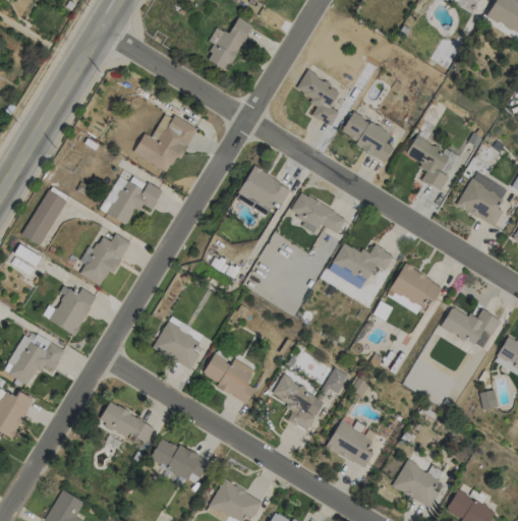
[(517,0),(516,0),(496,0),(488,15),(517,31),(517,0)]
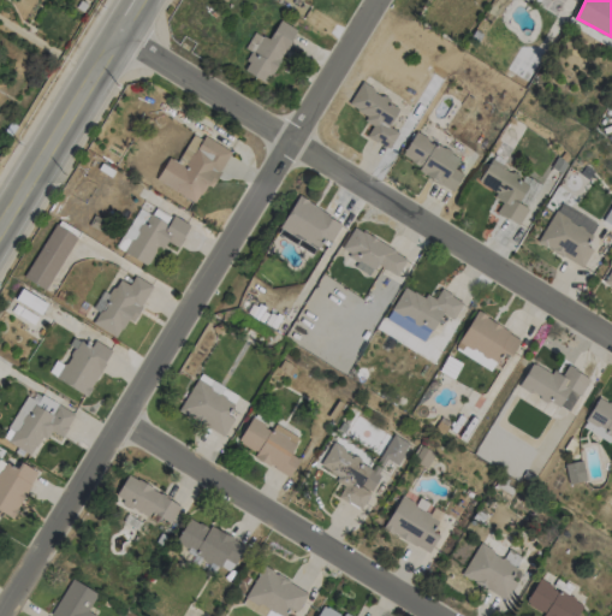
[(256,31),(248,49),(255,53),(245,70),(271,83),(298,29),(281,21),(272,40),(256,31)]
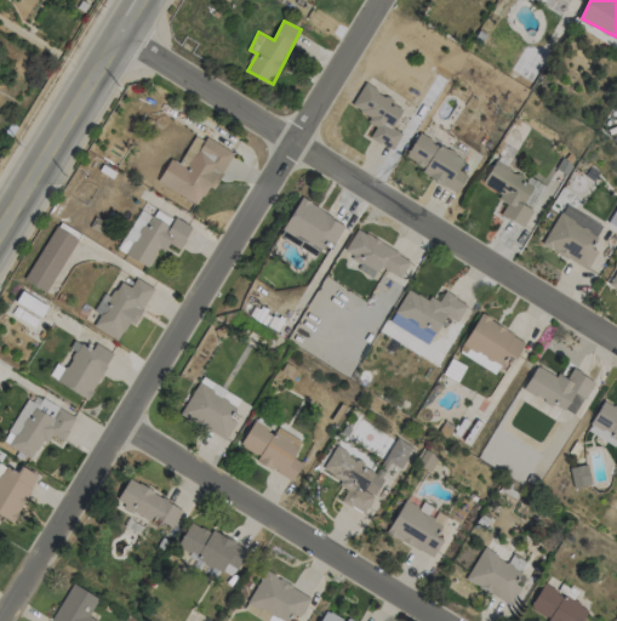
[(372,138),(395,151),(404,132),(394,127),(406,106),(365,85),(353,109),(380,123),(372,138)]
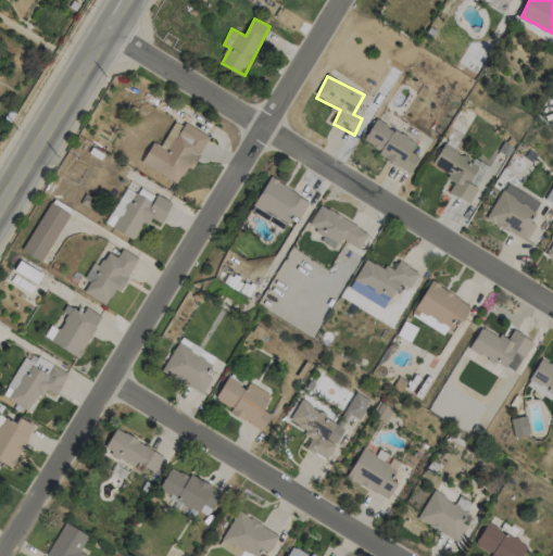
[(143,164),(179,182),(188,166),(195,169),(211,137),(177,119),(163,147),(154,141),(143,164)]
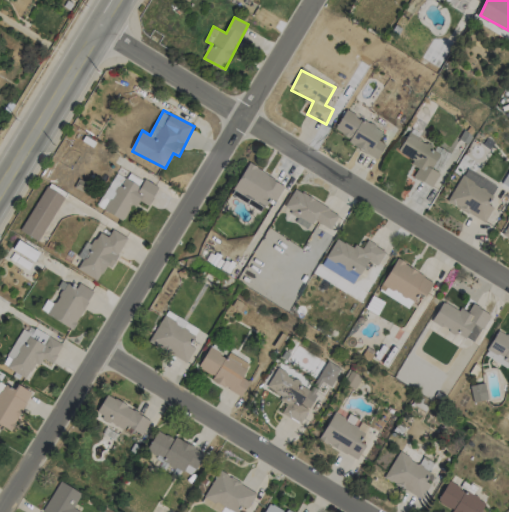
[(381,157),(387,144),(380,140),(385,129),(346,110),(335,134),(381,157)]
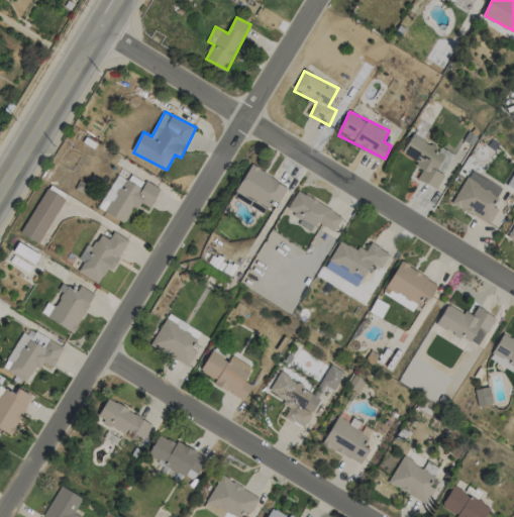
[(419,179),(438,189),(445,175),(438,171),(447,152),(413,135),(403,156),(425,167),(419,179)]
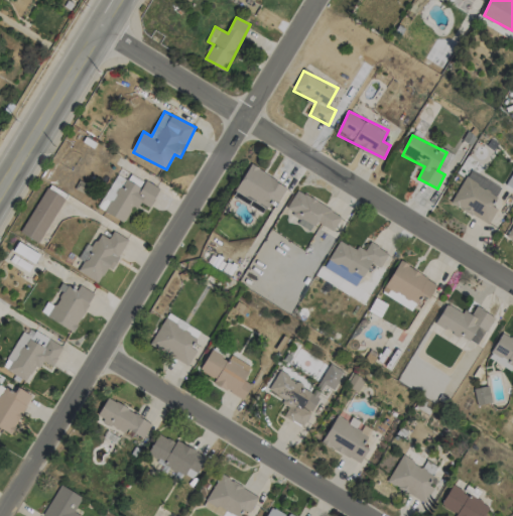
[(280,203),(289,186),(252,164),(237,190),(268,209),(273,199),(280,203)]
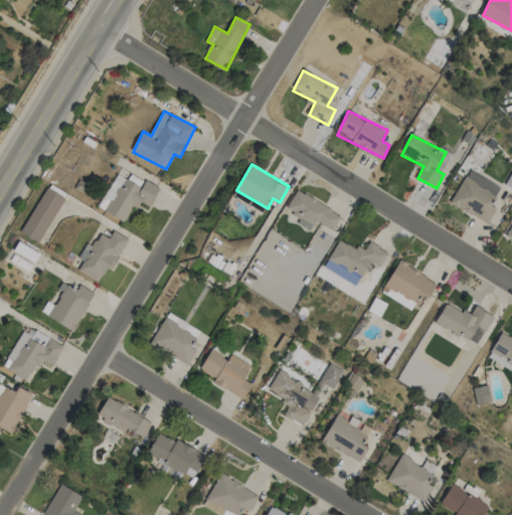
[(491,223),(498,207),(493,205),(502,186),(469,170),(452,204),(491,223)]
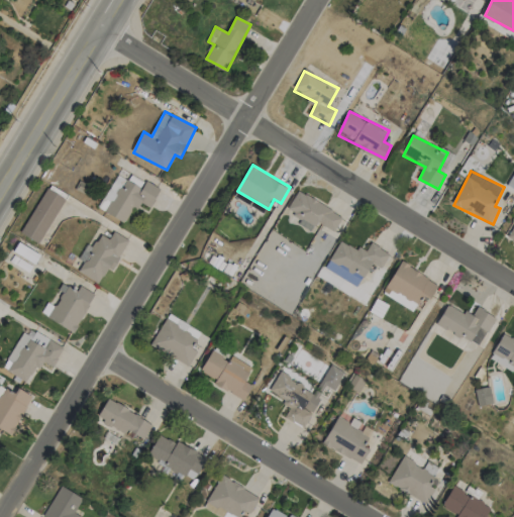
[(162,187),(147,180),(144,187),(117,176),(101,210),(129,222),(138,201),(152,207),(162,187)]
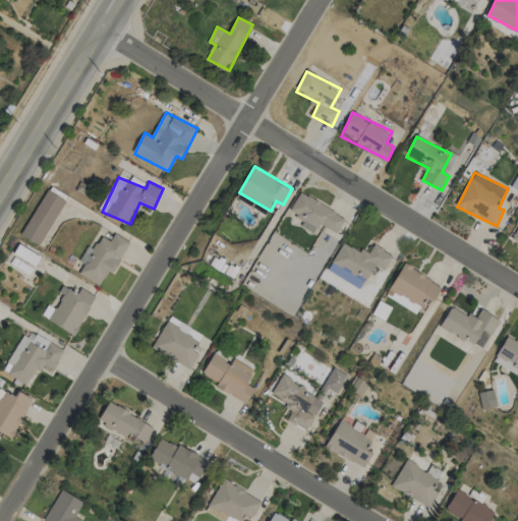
[(67,200),(49,189),(22,234),(41,245),(67,200)]
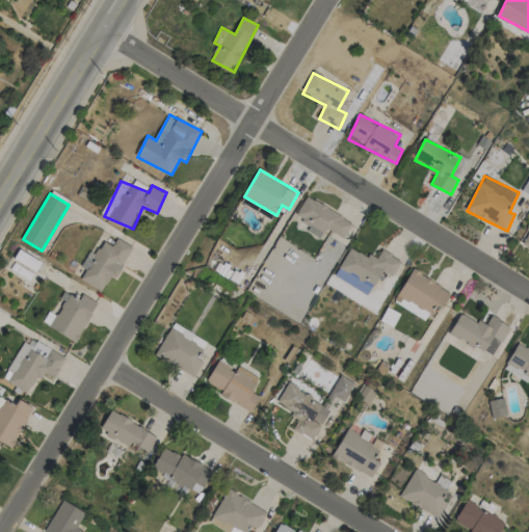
[(297,217),(312,224),(309,232),(322,238),(326,229),(346,238),(354,220),(307,197),(297,217)]
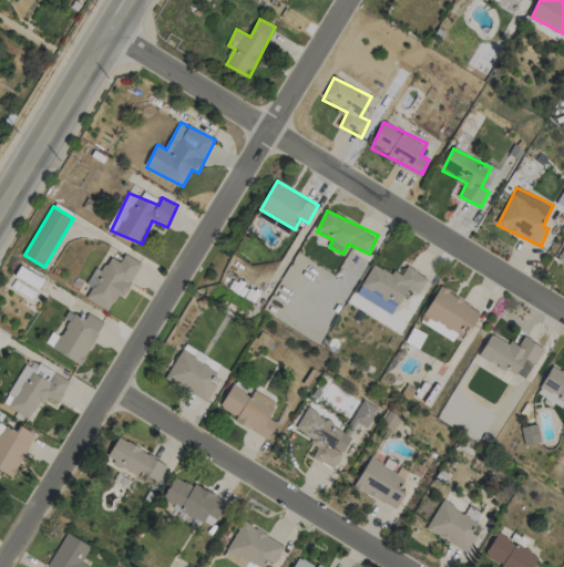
[(143,263),(126,255),(122,263),(110,257),(90,300),(111,310),(119,294),(126,297),(143,263)]
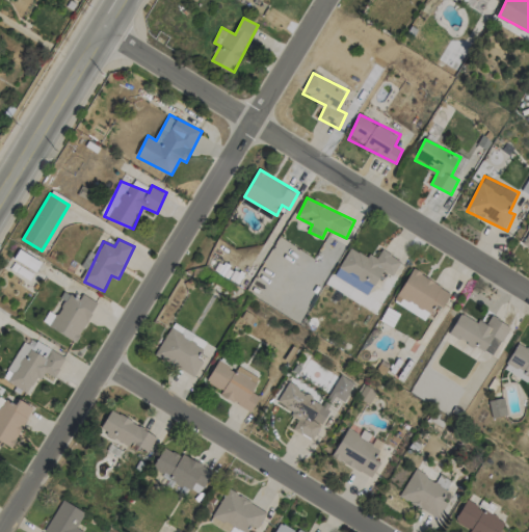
[(16,259),(37,271),(43,262),(21,249),(16,259)]
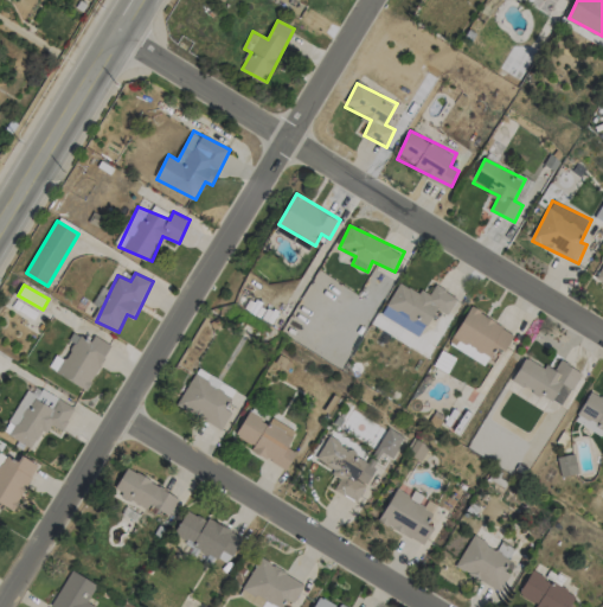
[(517,333),(472,307),(450,345),(486,365),(496,346),(506,351),(517,333)]
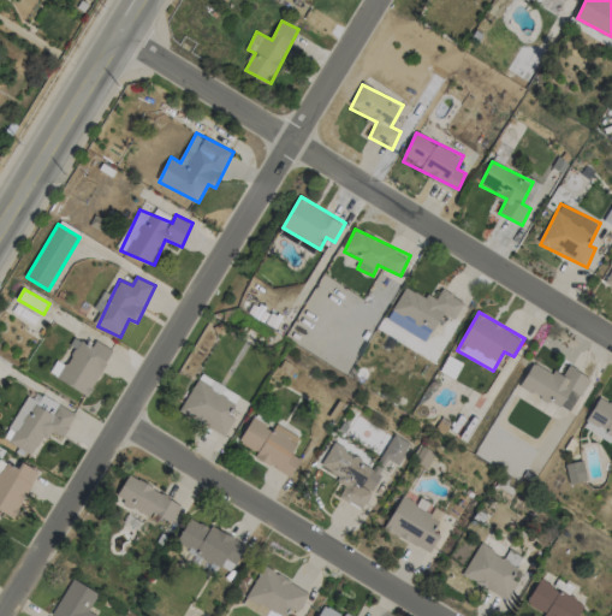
[(59,381),(93,396),(113,348),(96,341),(94,347),(77,339),(59,381)]
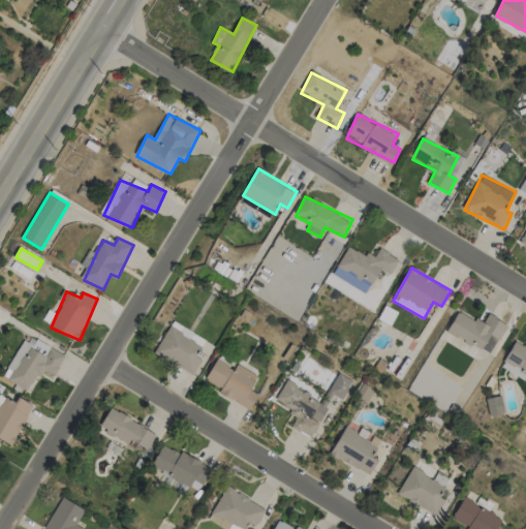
[(449,332),(492,355),(508,324),(489,314),(484,323),(459,311),(449,332)]
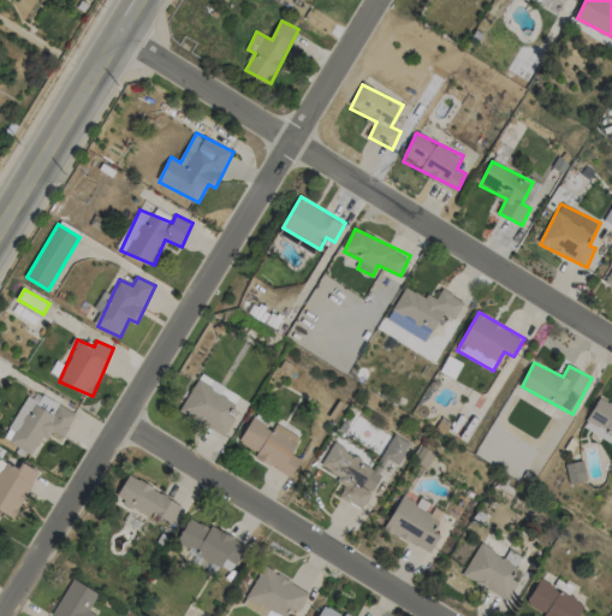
[(241,396),(205,375),(201,381),(237,401),(241,396)]
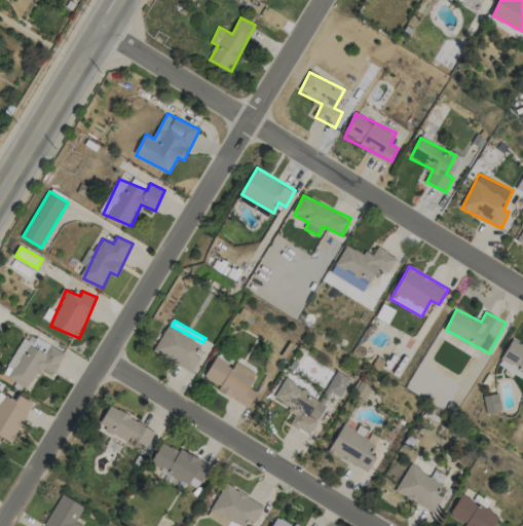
[(155,351),(194,372),(202,357),(197,353),(202,343),(169,326),(155,351)]
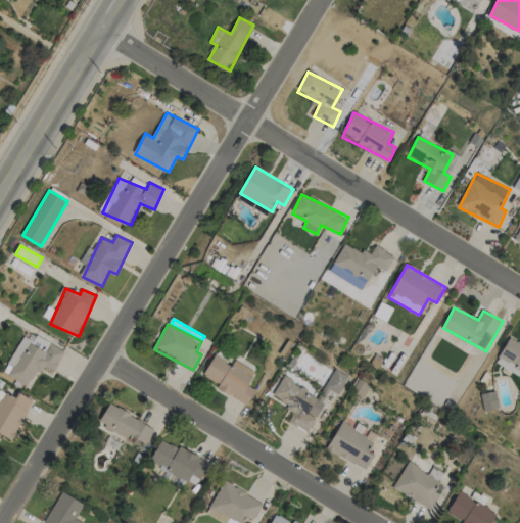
[(55,371),(65,351),(27,331),(5,373),(31,386),(42,365),(55,371)]
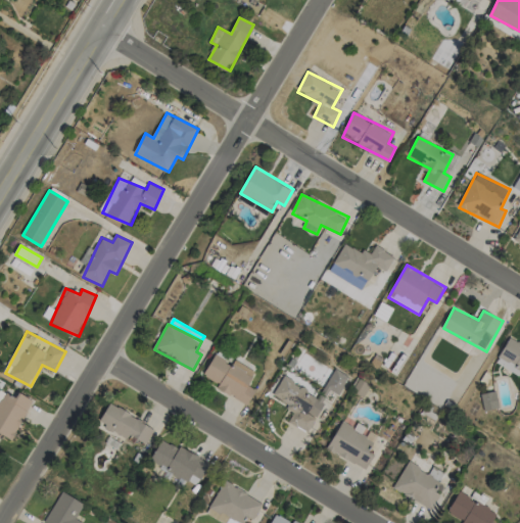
[(497,363),(519,375),(519,339),(512,335),(497,363)]
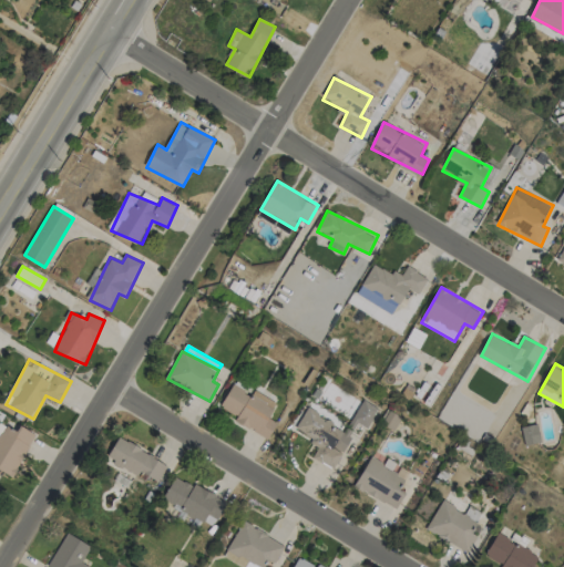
[(270,439),(278,422),(270,419),(278,402),(255,391),(254,394),(233,384),(222,408),(239,416),(236,422),(270,439)]
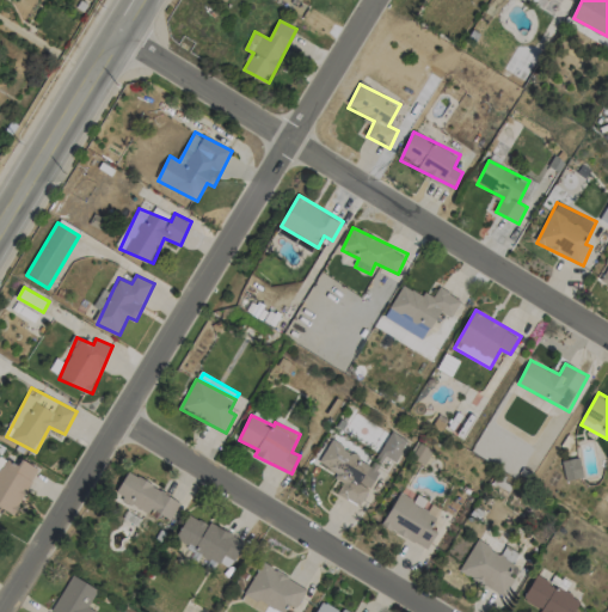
[(361,507),(387,457),(398,463),(410,440),(392,432),(375,464),(332,441),(319,465),(347,479),(338,495),(361,507)]
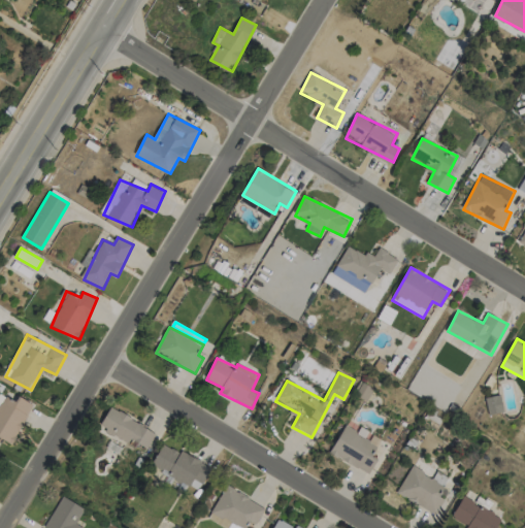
[(0,436),(13,443),(35,404),(20,396),(17,401),(0,392),(0,436)]
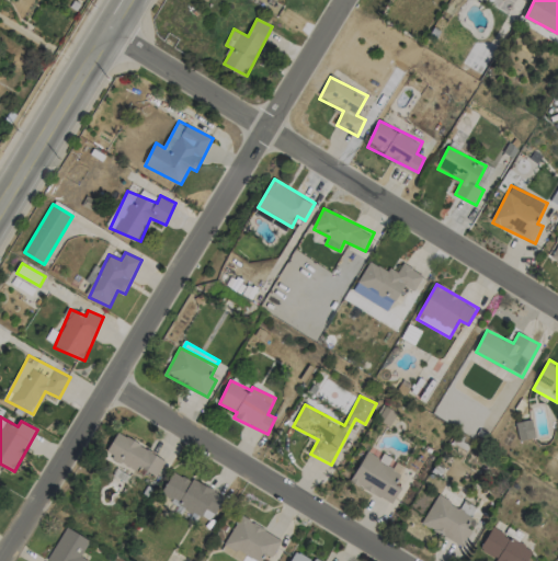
[(521,441),(536,437),(533,420),(517,422),(521,441)]
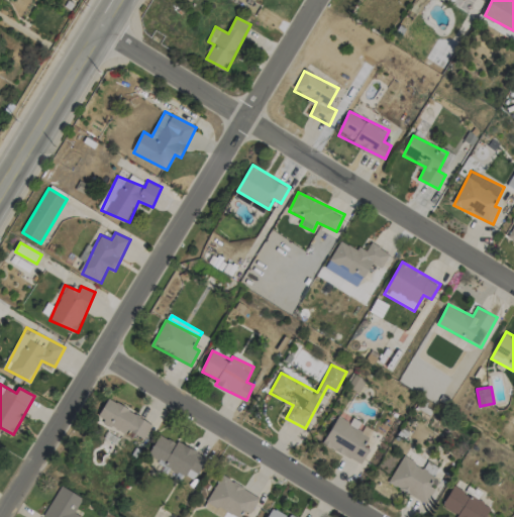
[(98,418),(128,434),(130,431),(145,439),(155,422),(108,399),(98,418)]
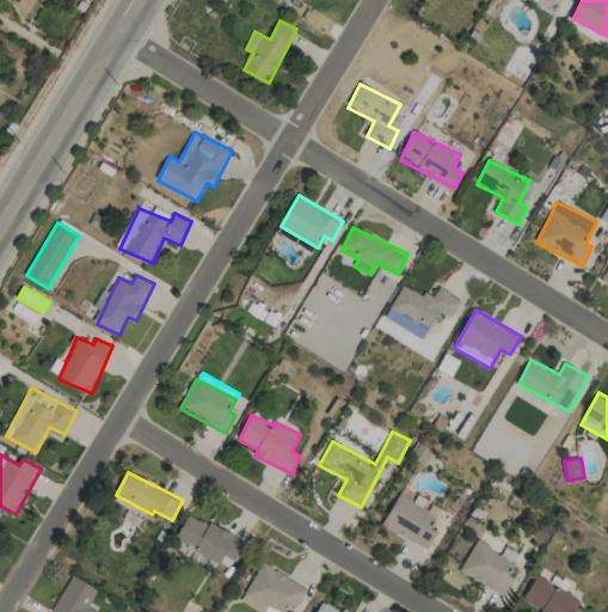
[(384,525),(429,550),(438,532),(430,527),(437,515),(400,494),(384,525)]
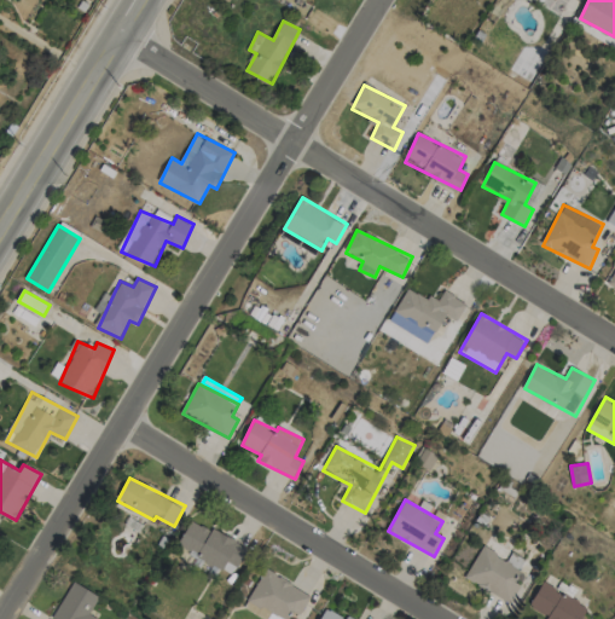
[(248,549),(193,518),(179,544),(233,576),(248,549)]
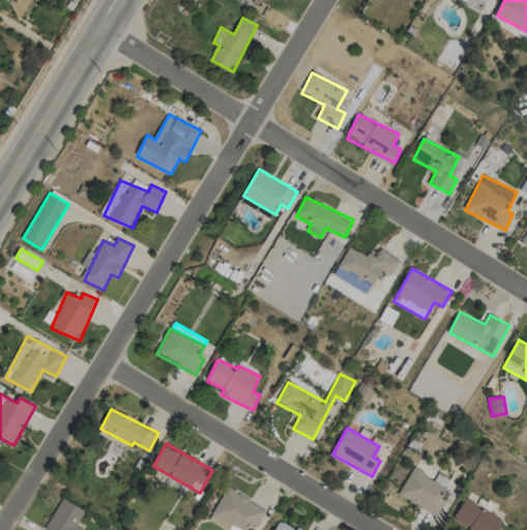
[(244,529),(247,529),(252,524),(258,527),(268,509),(228,488),(214,513),(244,529)]
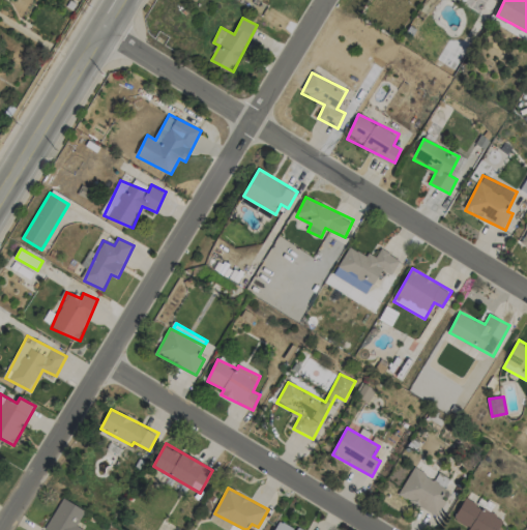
[(85,529),(78,525),(86,511),(64,498),(46,528),(48,529),(85,529)]
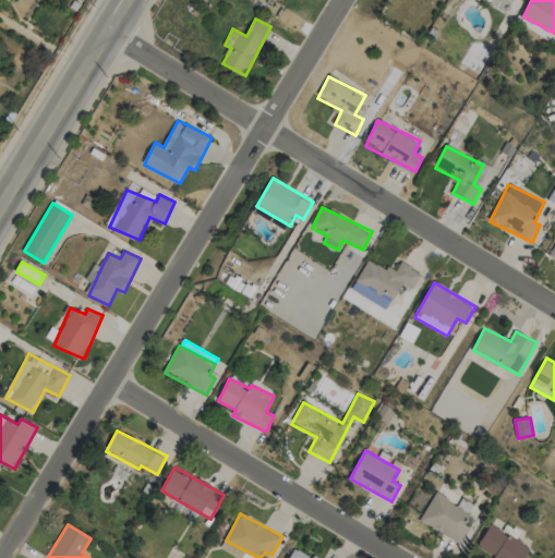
[(527,557),(526,557),(532,547),(491,524),(479,546),(495,556),(493,557),(527,557)]
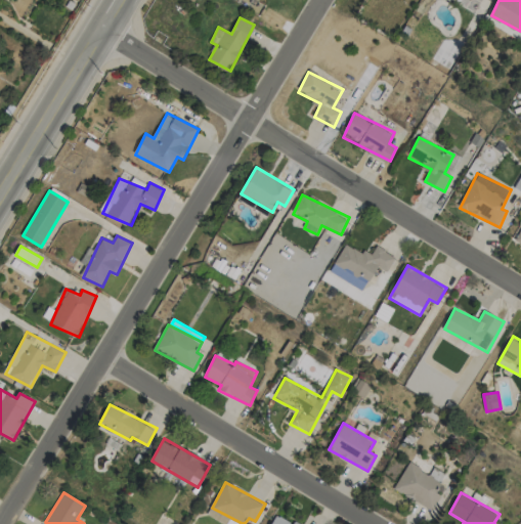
[(297,523),(277,513),(271,523),(297,523)]
